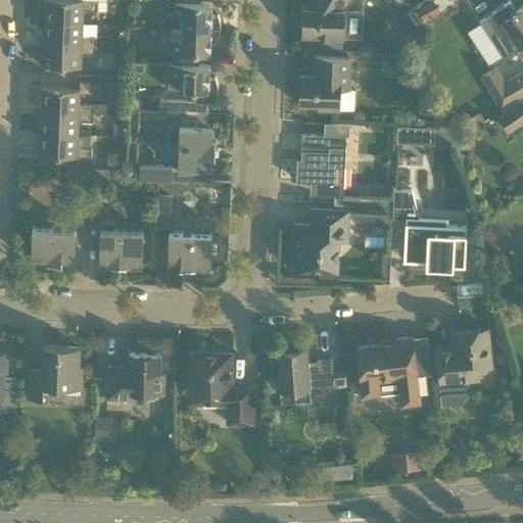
[(45,0),(45,21),(82,22),(83,9),(97,10),(97,1),(106,1),(106,0),(45,0)]
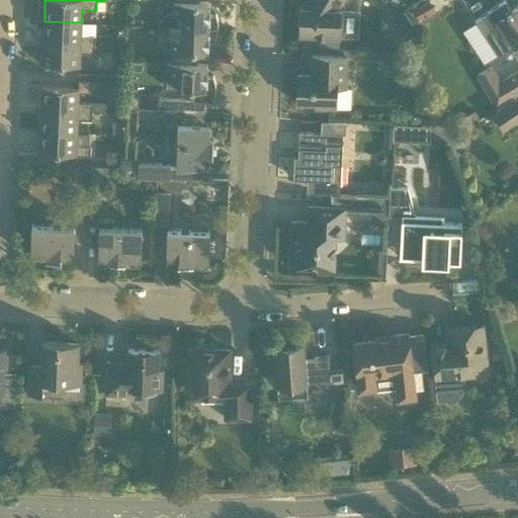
[(198,0),(159,0),(159,2),(173,3),(172,12),(167,12),(158,20),(158,25),(180,26),(218,28),(218,24),(218,21),(217,18),(216,14),(214,15),(209,14),(209,8),(208,8),(209,3),(198,2),(198,0)]
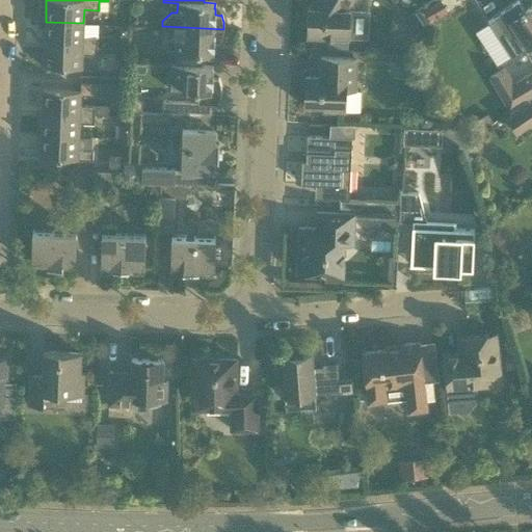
[(313,0),(308,7),(307,36),(327,37),(349,37),(350,9),(348,9),(353,0),(313,0)]
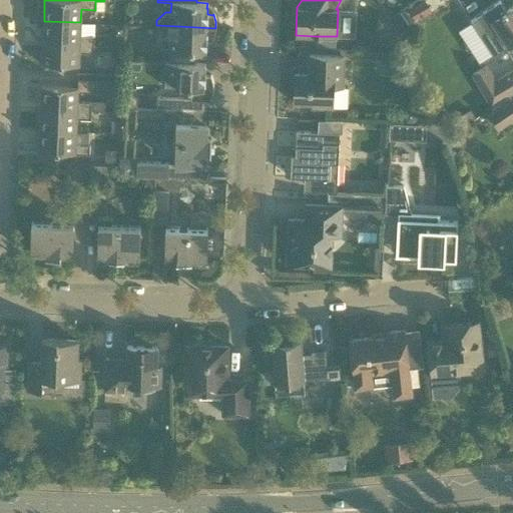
[(482,11),(470,20),(483,40),(492,53),(493,56),(508,46),(512,42),(512,6),(506,11),(499,1),(482,11)]
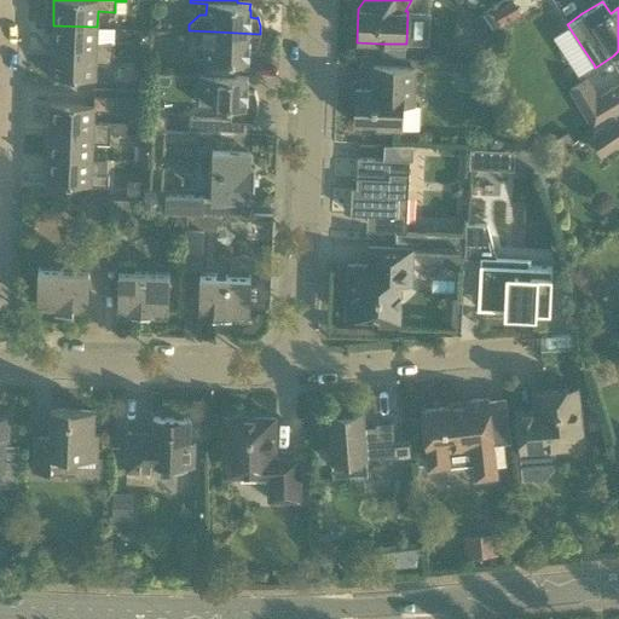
[(460,28),(468,47),(479,40),(493,30),(481,13),(473,18),(462,27),(460,28)]
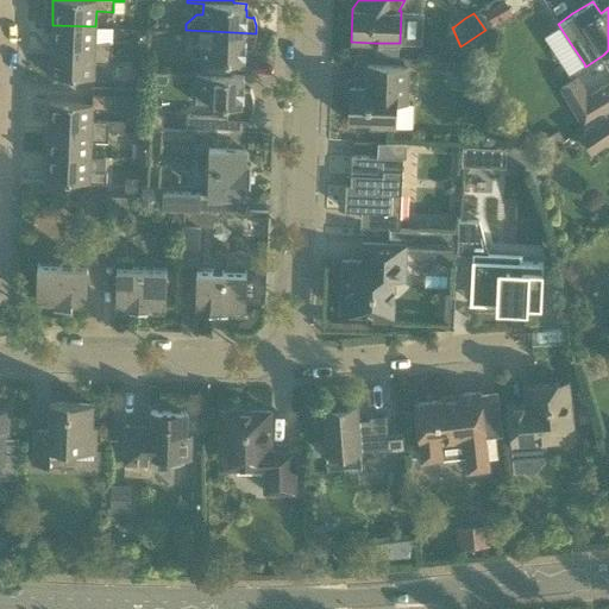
[(52,25),(51,50),(111,52),(112,42),(95,42),(95,26),(52,25)]
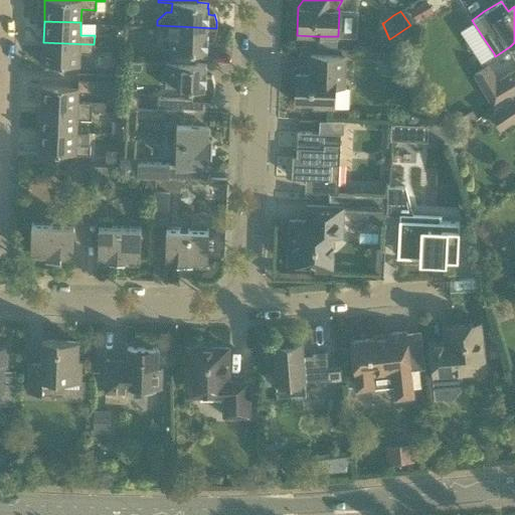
[(216,29),(216,28),(179,26),(179,37),(170,37),(169,62),(203,63),(193,62),(194,51),(206,52),(206,41),(211,41),(213,41),(214,38),(215,35),(216,32),(216,29)]
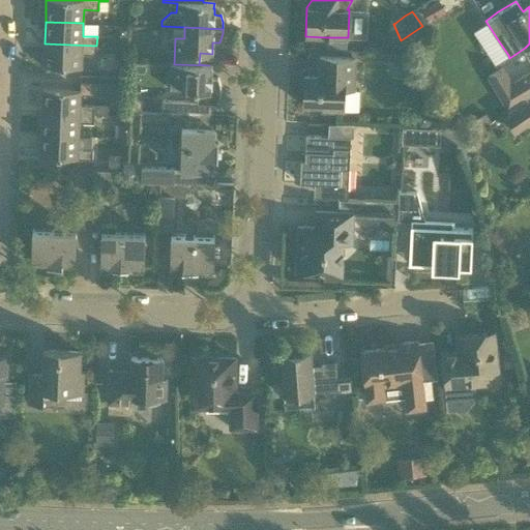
[(96,54),(96,46),(45,43),(43,66),(64,67),(81,67),(82,54),(96,54)]
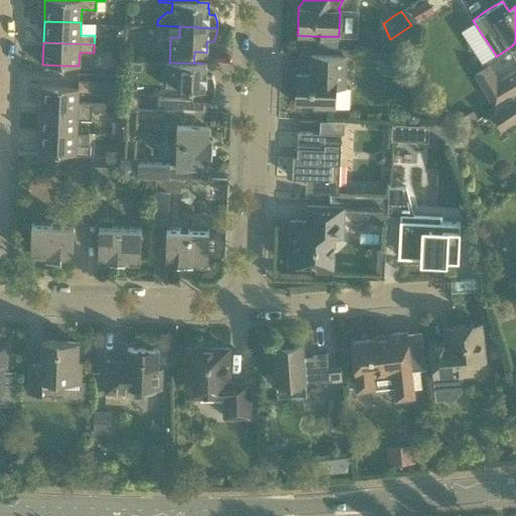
[(312,108),(333,109),(335,108),(336,88),(344,88),(345,56),(331,56),(310,55),(309,76),(295,75),(294,103),(313,104),(312,108)]
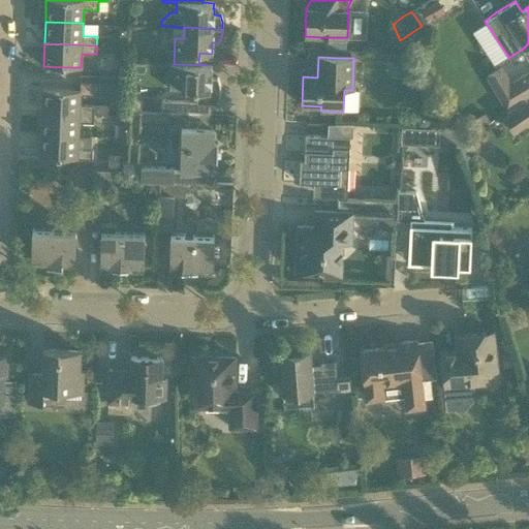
[(209,65),(174,64),(170,64),(169,81),(182,81),(182,91),(196,92),(196,103),(215,104),(216,105),(218,102),(219,99),(219,96),(220,93),(220,90),(219,86),(219,83),(218,80),(217,78),(216,79),(211,78),(211,71),(211,66),(209,65)]
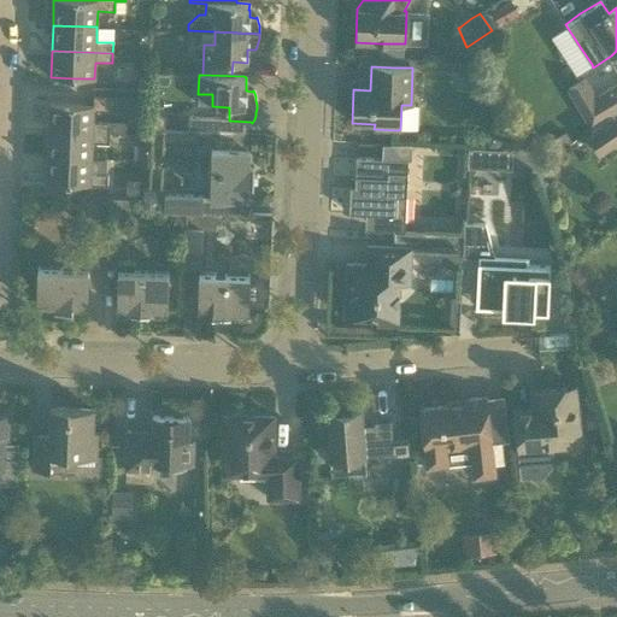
[(568,90),(589,128),(616,111),(616,84),(595,98),(586,80),(568,90)]
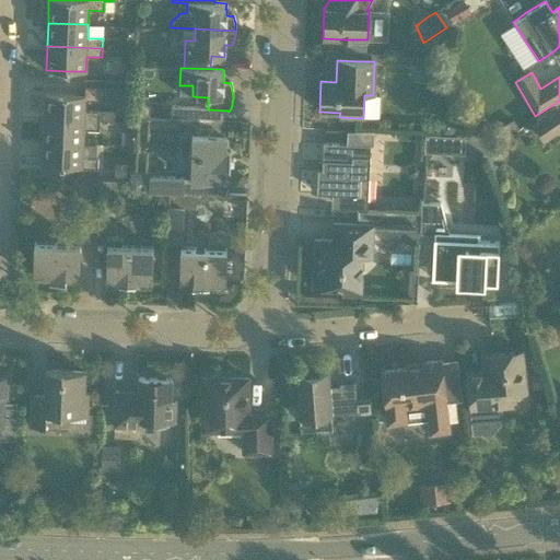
[(45,94),(44,118),(100,121),(100,112),(84,111),(84,96),(67,95),(45,94)]
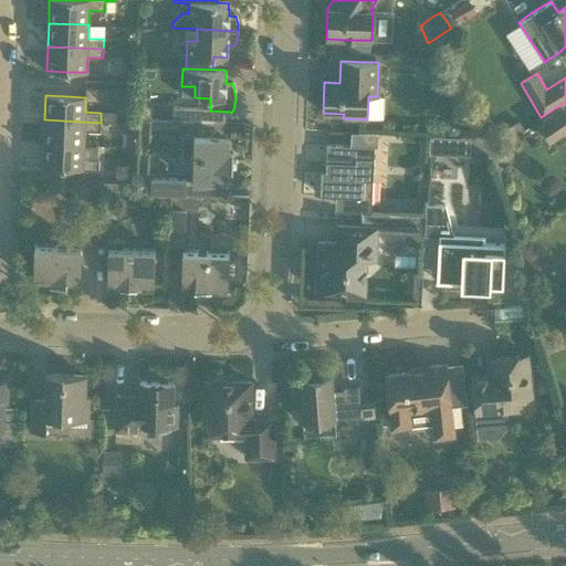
[(189,123),(201,123),(201,108),(173,107),(173,122),(189,123)]
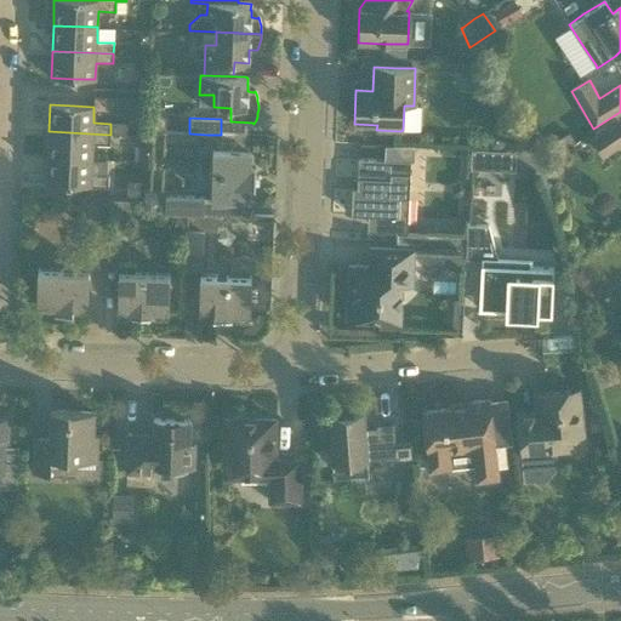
[(603,157),(620,143),(620,124),(619,121),(592,141),(603,157)]
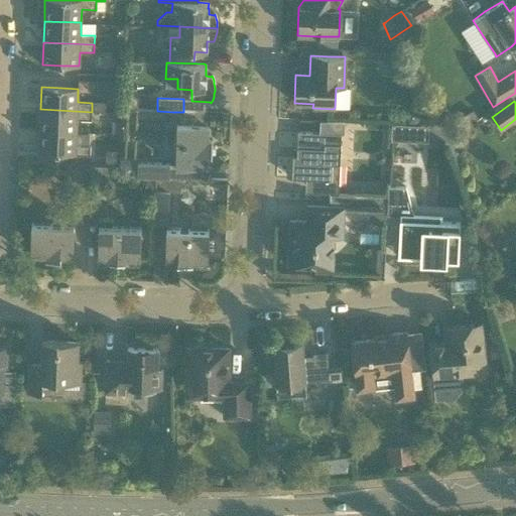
[(39,131),(77,132),(77,119),(91,120),(92,112),(40,109),(39,131)]
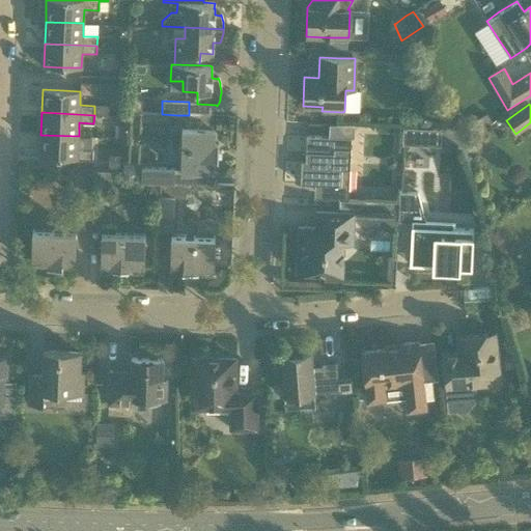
[(214,129),(210,129),(211,116),(189,115),(177,115),(177,129),(182,129),(179,171),(191,171),(212,172),(213,159),(217,160),(217,161),(218,161),(219,144),(217,144),(217,145),(213,145),(214,129)]
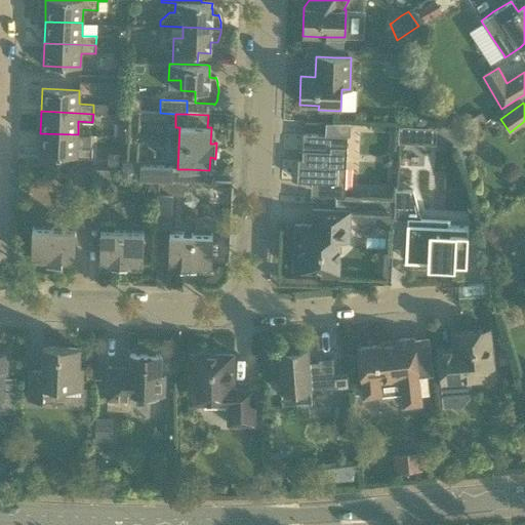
[(435,154),(435,126),(396,125),(396,144),(413,144),(413,154),(435,154)]
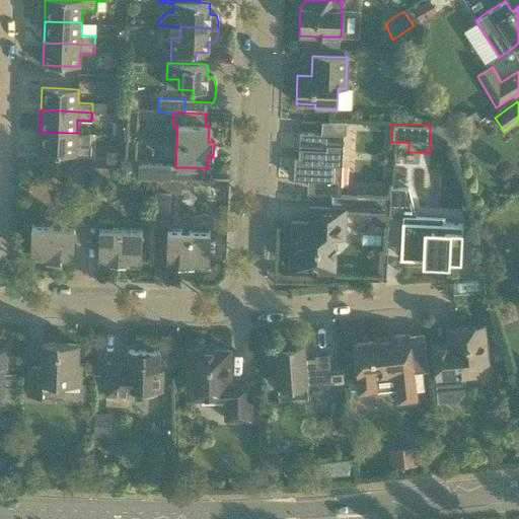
[(437,125),(431,128),(440,148),(454,138),(449,128),(437,125)]
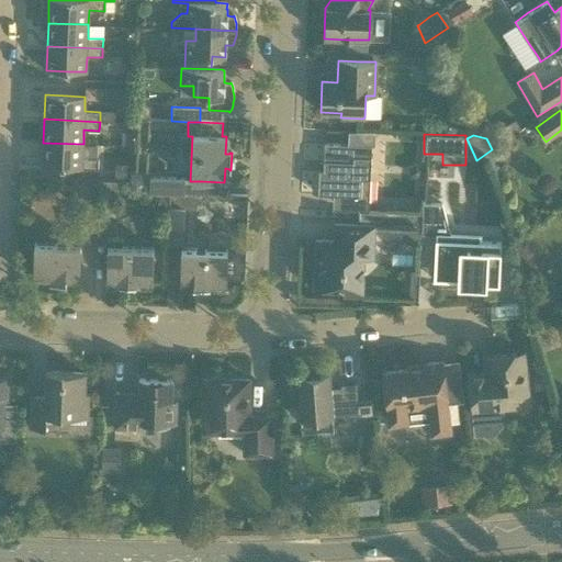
[(82,158),(83,144),(43,143),(42,167),(98,169),(98,159),(82,158)]
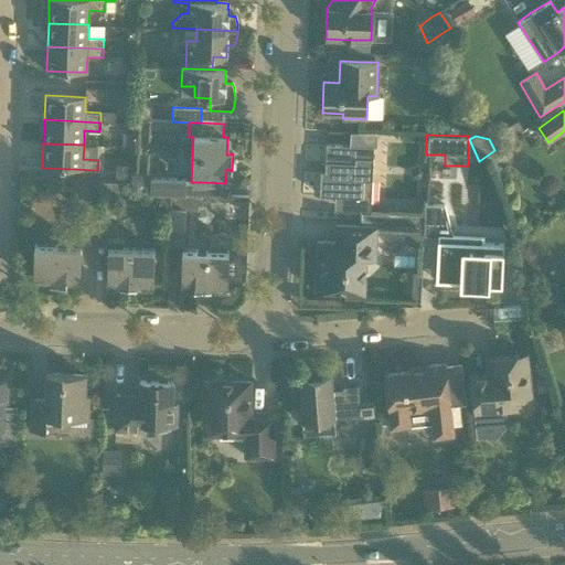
[(361,221),(376,222),(403,223),(424,224),(425,213),(379,211),(379,213),(371,213),(373,147),(348,146),(326,145),(324,172),(320,172),(319,195),(341,196),(362,198),(361,221)]
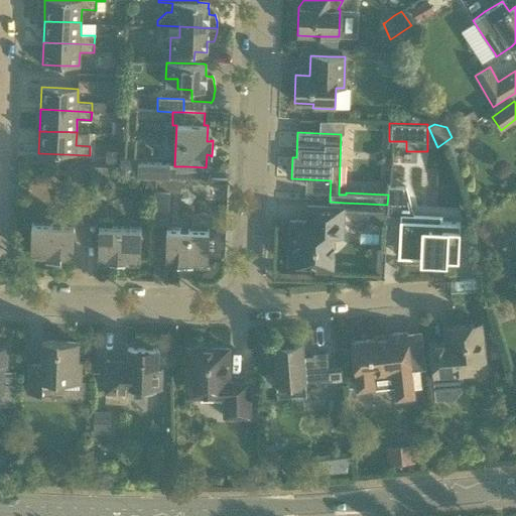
[(137,169),(119,168),(118,176),(169,178),(169,163),(137,162),(137,169)]
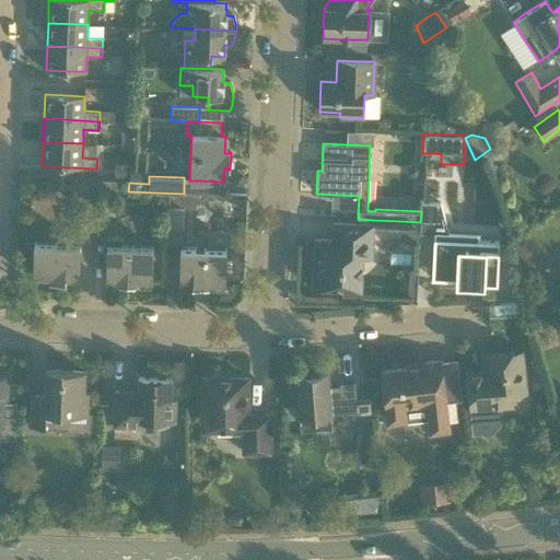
[(440,203),(421,202),(421,211),(420,222),(420,232),(436,233),(436,240),(434,240),(433,279),(456,280),(456,283),(473,284),(473,283),(481,283),(482,280),(498,281),(499,242),(476,241),(476,234),(451,233),(451,232),(448,232),(447,231),(440,203)]
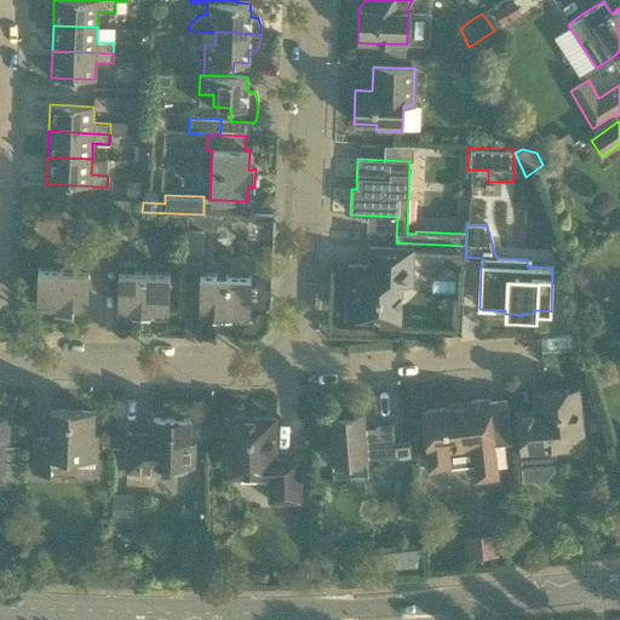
[(187,229),(185,268),(202,268),(204,229),(187,229)]
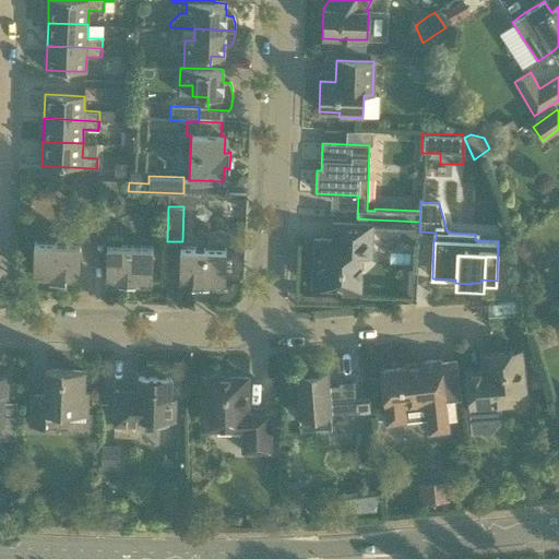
[(94,216),(94,225),(93,253),(106,253),(106,278),(119,278),(119,283),(118,283),(118,285),(135,285),(135,284),(134,284),(134,280),(152,280),(153,246),(121,245),(122,238),(108,238),(108,216),(94,216)]
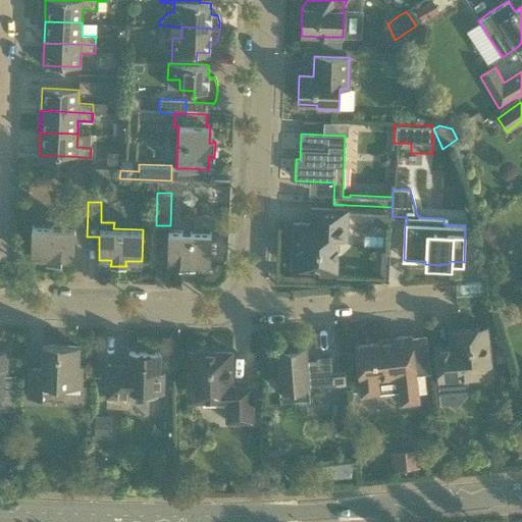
[(294,223),(292,268),(319,269),(318,274),(335,275),(336,255),(337,241),(347,241),(348,215),(348,205),(333,204),(332,209),(311,208),(310,224),(294,223)]
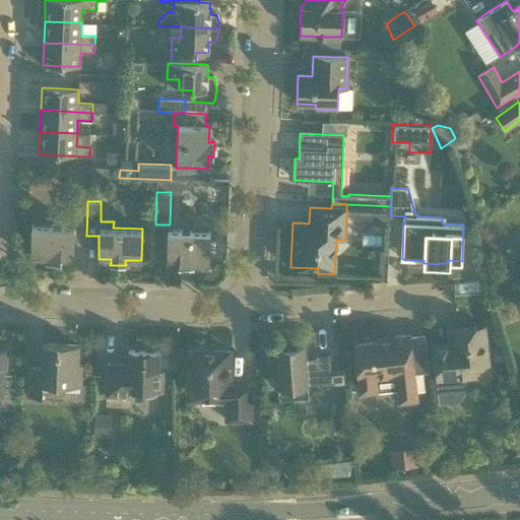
[(371,205),(370,217),(377,225),(389,225),(389,224),(390,215),(390,206),(371,205)]
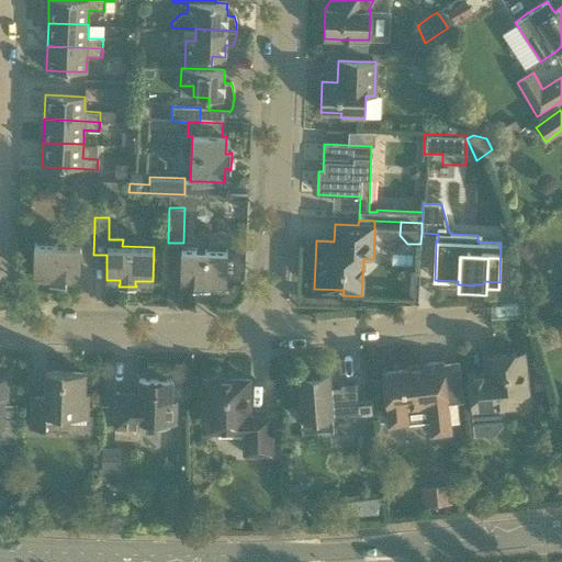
[(80,255),(93,255),(94,226),(80,225),(79,245),(34,244),(33,278),(51,278),(49,282),(49,283),(66,284),(66,283),(65,283),(65,279),(79,279),(80,255)]
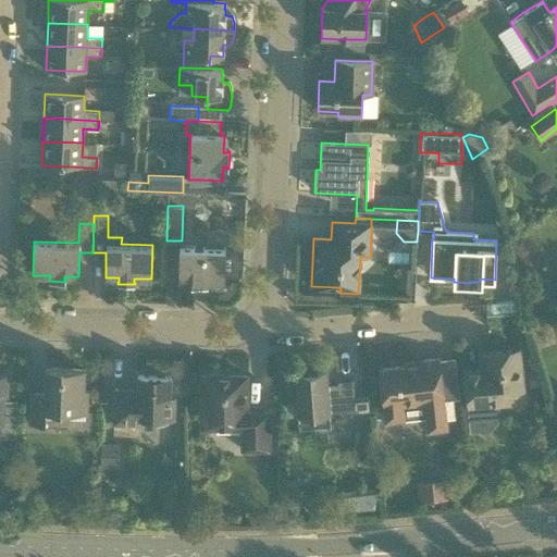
[(225,248),(203,247),(180,246),(178,258),(178,280),(192,281),(192,285),(190,285),(190,286),(208,287),(208,285),(207,285),(207,281),(224,282),(225,248)]
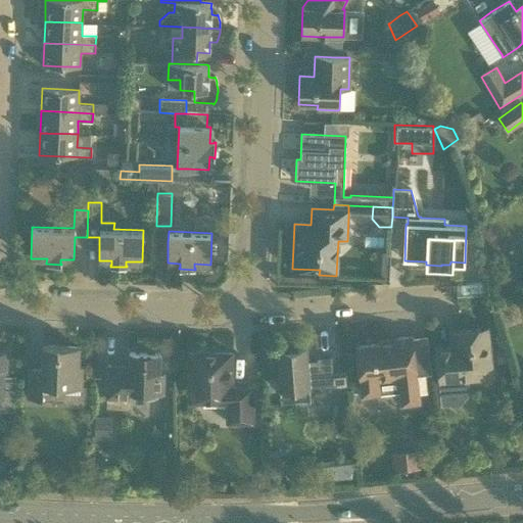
[(373,276),(386,276),(387,251),(374,250),(373,276)]
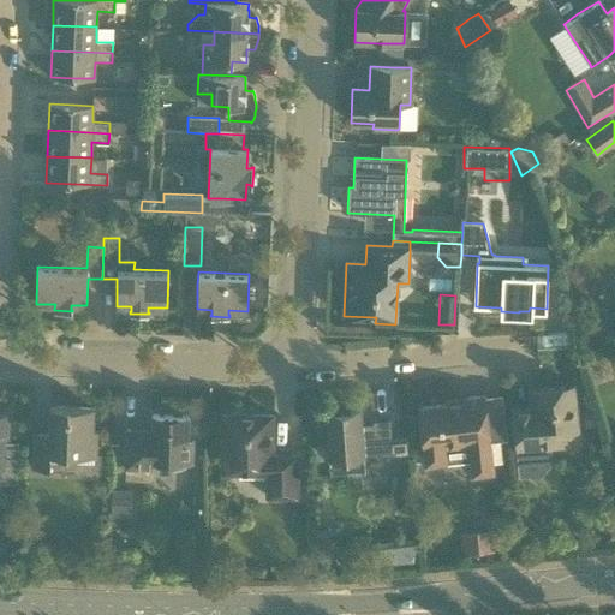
[(531,407),(512,410),(517,451),(518,477),(527,477),(536,483),(551,463),(549,447),(562,446),(561,433),(578,431),(573,386),(538,389),(529,390),(531,407)]
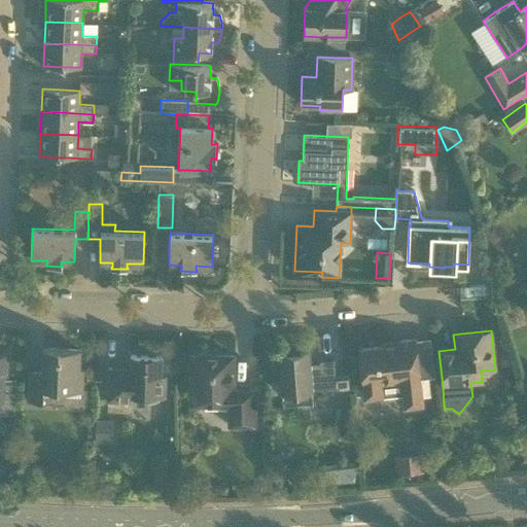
[(402,395),(403,409),(423,407),(415,339),(389,342),(389,346),(358,349),(364,399),(382,397),(402,395)]
